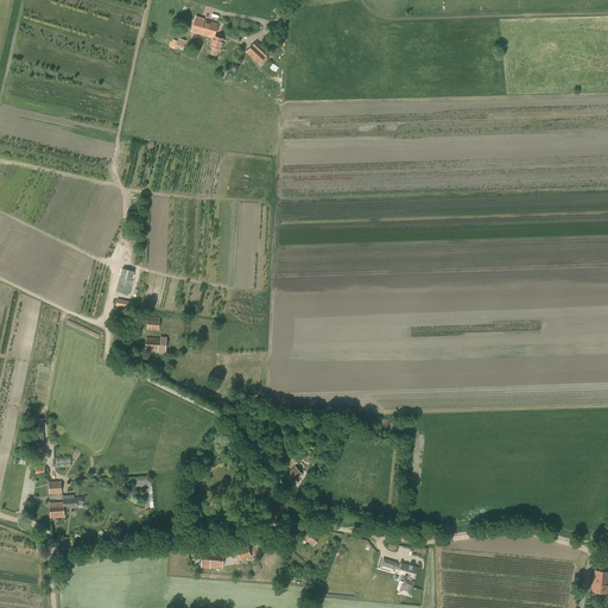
[(191,31),(208,37),(213,21),(203,19),(196,17),(191,31)]
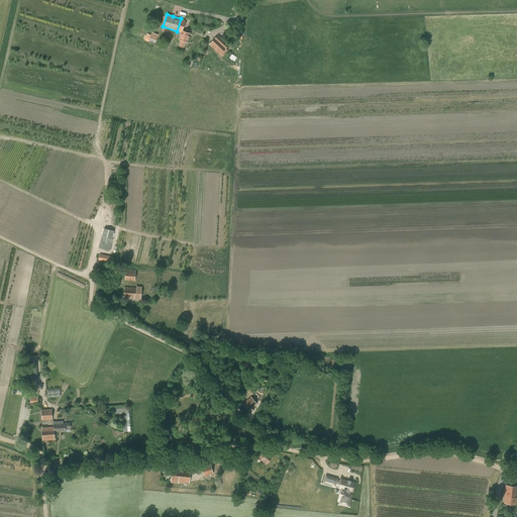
[(181,18),(177,31),(181,32),(179,39),(181,40),(179,45),(184,47),(185,41),(187,41),(190,33),(182,30),(185,20),(181,18)]
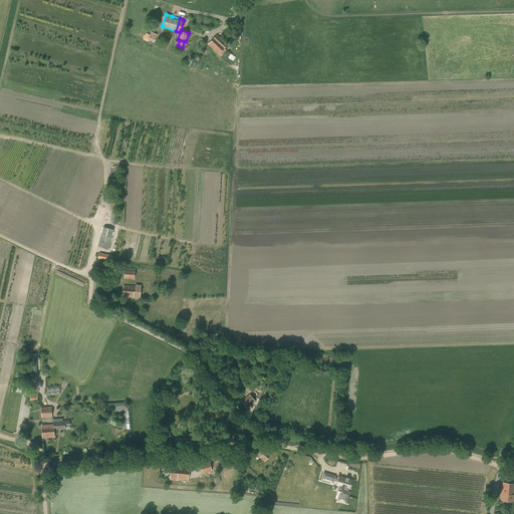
[(149,40),(153,42),(154,40),(155,40),(158,34),(151,31),(150,35),(146,33),(144,39),(148,41),(149,40)]
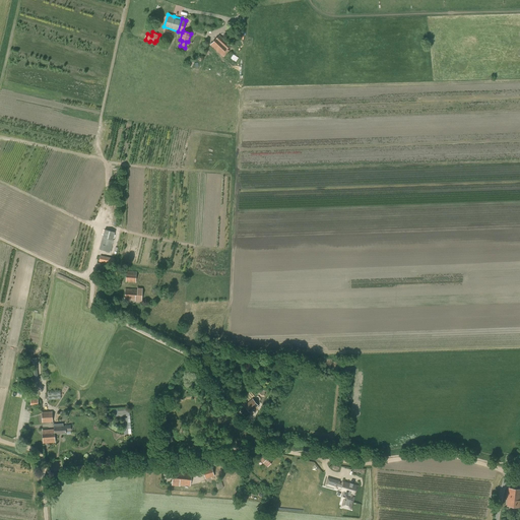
[(210,45),(223,57),(230,51),(226,49),(231,45),(219,35),(210,45)]
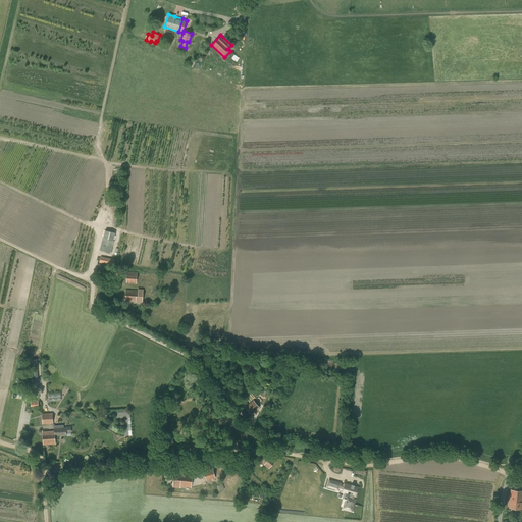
[(102,240),(100,250),(110,253),(112,244),(109,243),(109,242),(112,242),(113,237),(105,235),(105,238),(107,239),(106,241),(102,240)]
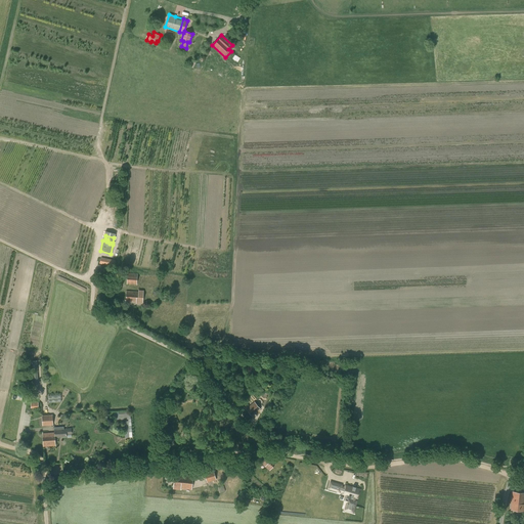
[(101,257),(100,263),(114,265),(115,260),(101,257)]
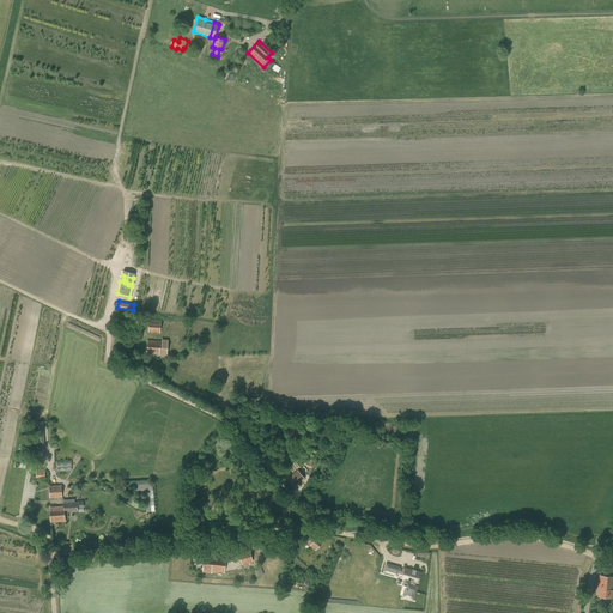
[(161,321),(150,320),(149,332),(161,333),(161,321)]
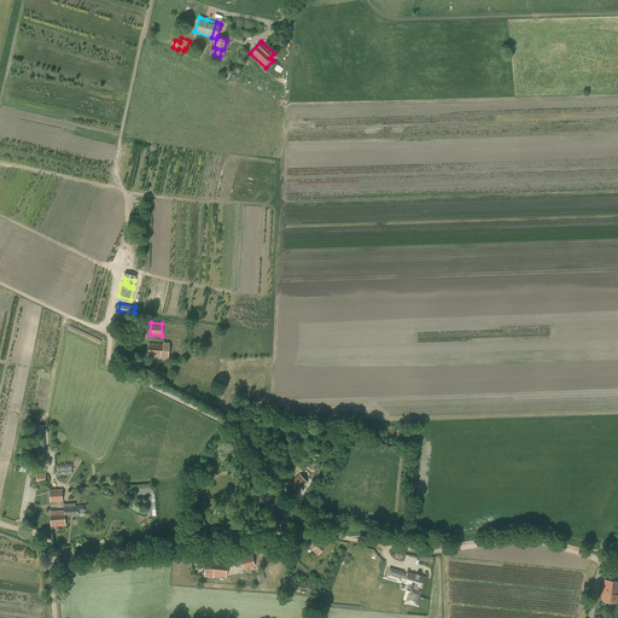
[(163,343),(150,343),(149,355),(161,356),(161,357),(168,357),(169,343),(163,343)]
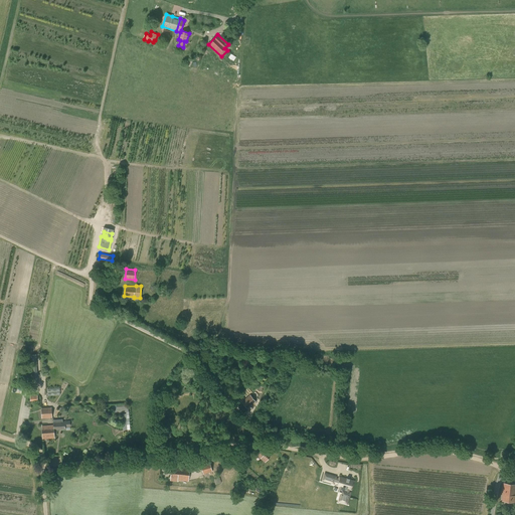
[(248,400),(245,403),(250,409),(259,402),(253,396),(252,396),(250,393),(245,398),(248,400)]
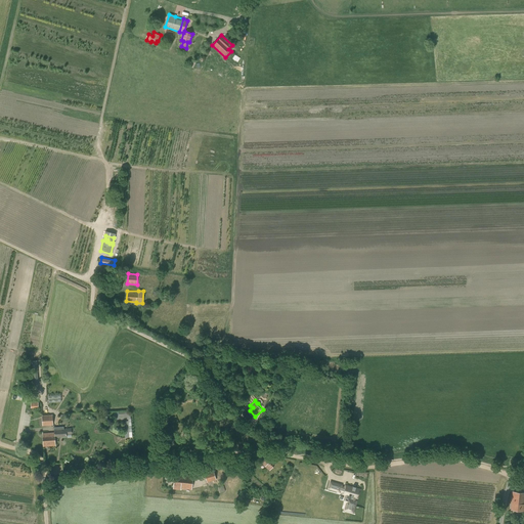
[(125,437),(132,437),(131,412),(116,413),(116,420),(124,419),(125,437)]
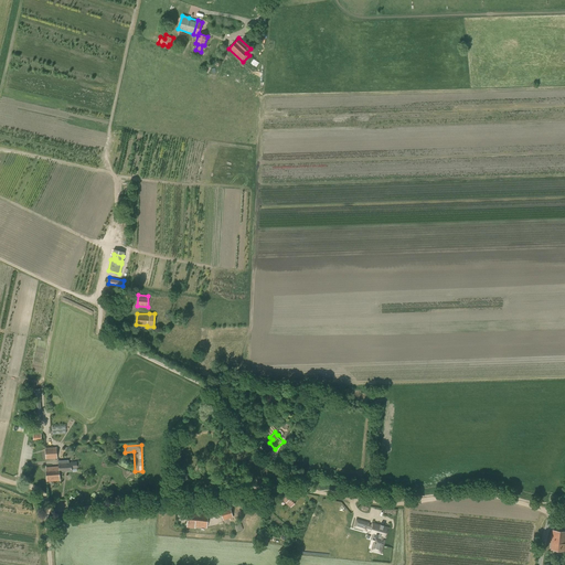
[(52,459),(56,458),(57,458),(56,447),(45,448),(45,459),(52,459)]
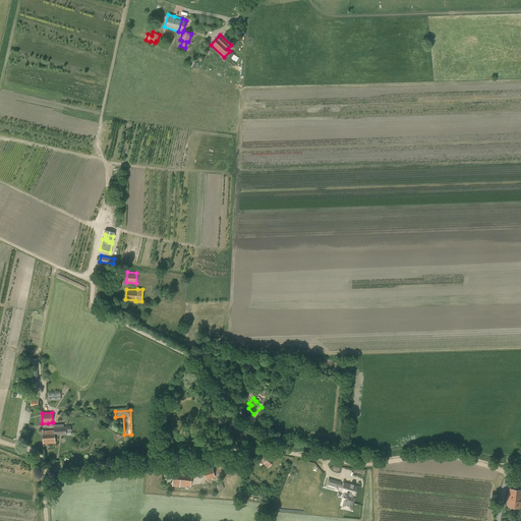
[(54,435),(66,433),(66,431),(71,431),(71,425),(65,426),(54,427),(54,430),(54,435)]
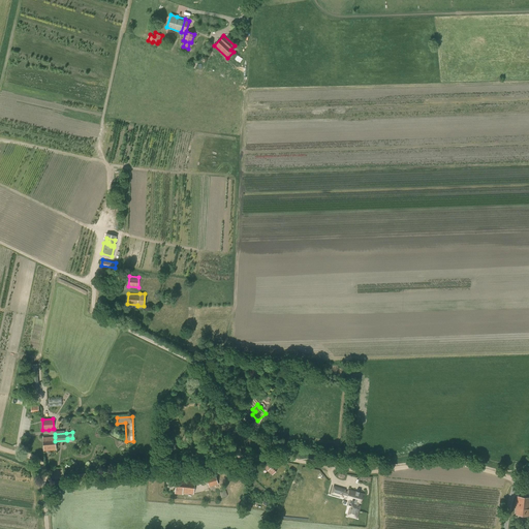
[(55,441),(55,437),(42,437),(43,450),(56,449),(55,441)]
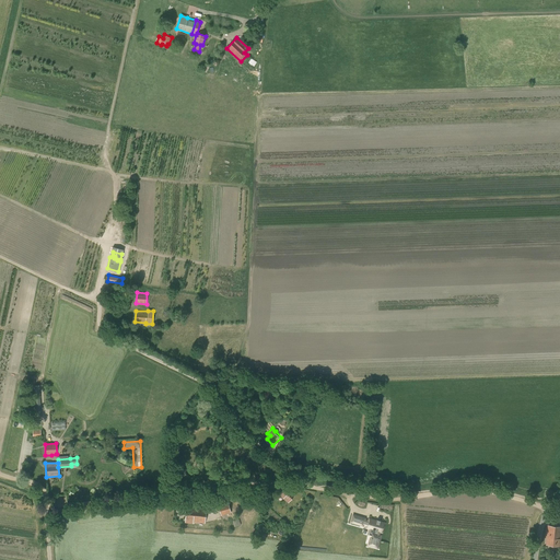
[(295,494),(286,486),(279,494),(288,503),(295,494)]
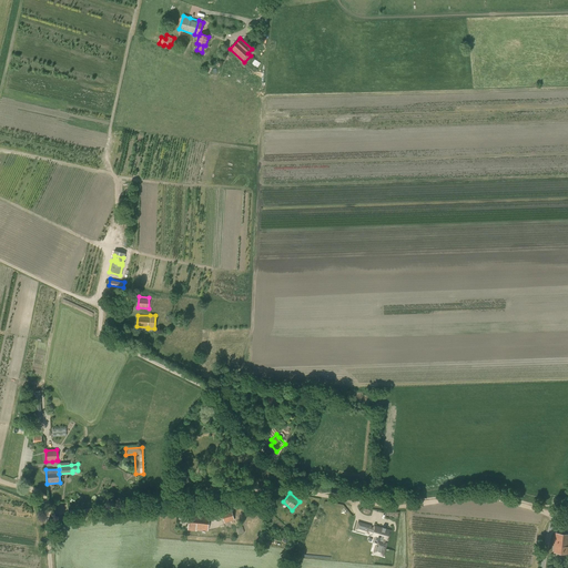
[(234,520),(231,510),(222,513),(224,524),(234,520)]
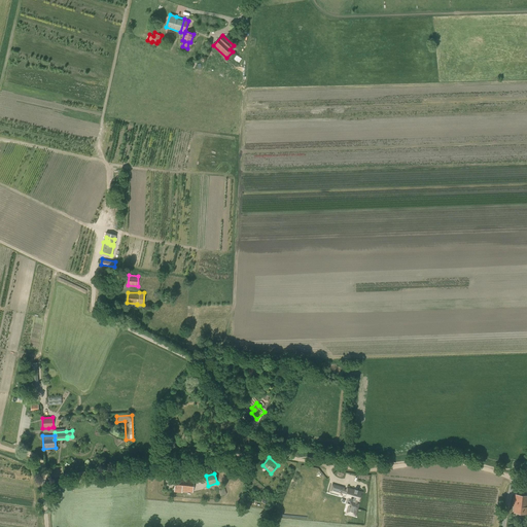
[(174,492),(182,492),(182,491),(192,492),(194,479),(175,477),(174,492)]
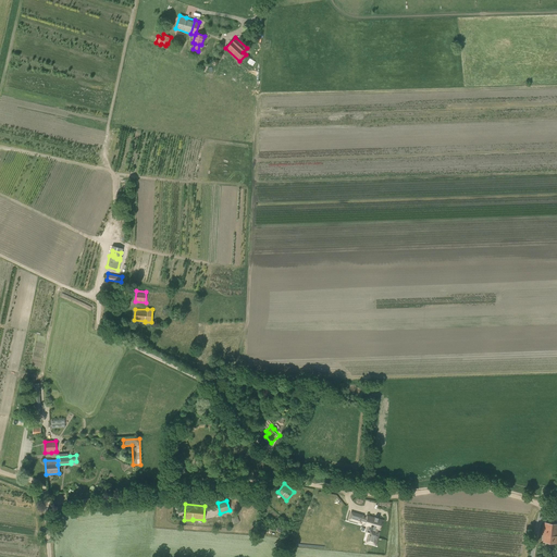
[(351,512),(349,520),(360,523),(361,522),(364,523),(364,524),(371,525),(370,528),(373,529),(372,534),(370,533),(367,543),(375,545),(379,533),(376,532),(378,529),(380,530),(382,520),(374,518),(371,517),(367,516),(366,519),(362,518),(362,516),(351,512)]
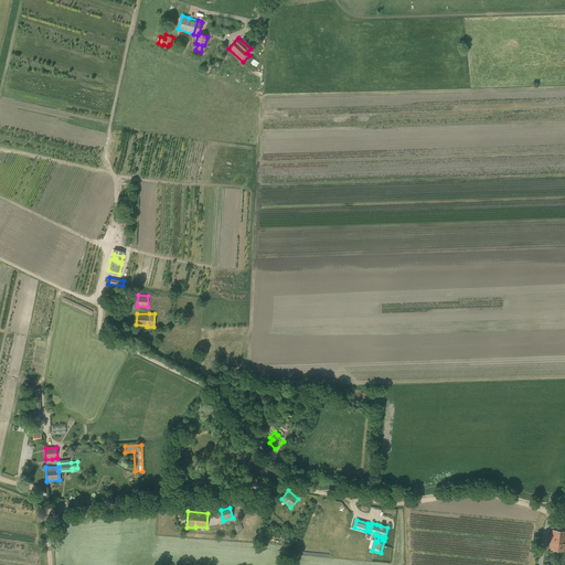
[(564,531),(553,531),(551,550),(564,551),(564,531)]
